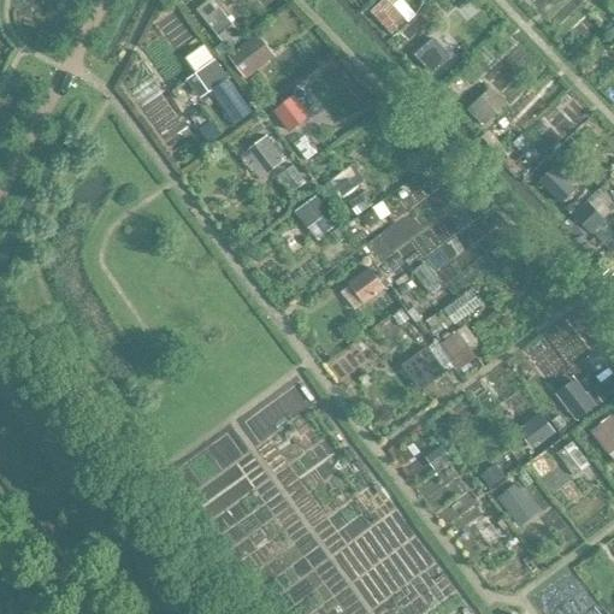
[(229,47),(243,37),(220,6),(207,16),(229,47)]
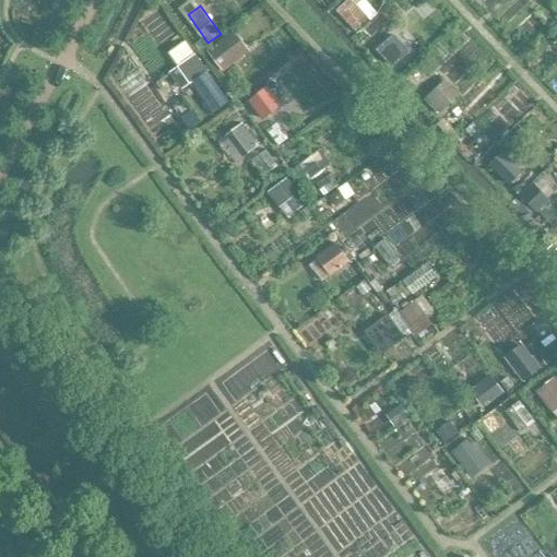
[(235,28),(208,47),(224,70),(251,50),(235,28)]
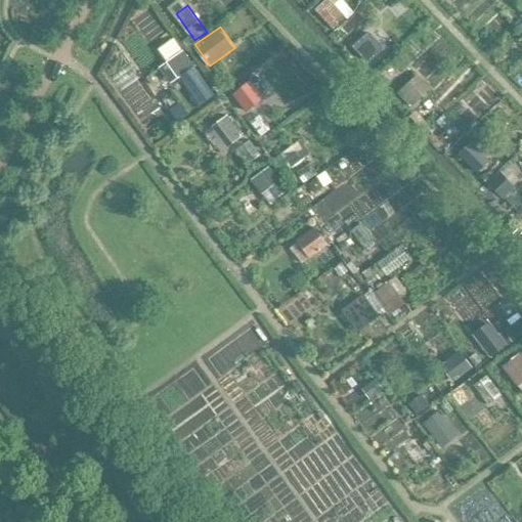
[(159,70),(173,84),(197,62),(182,47),(159,70)]
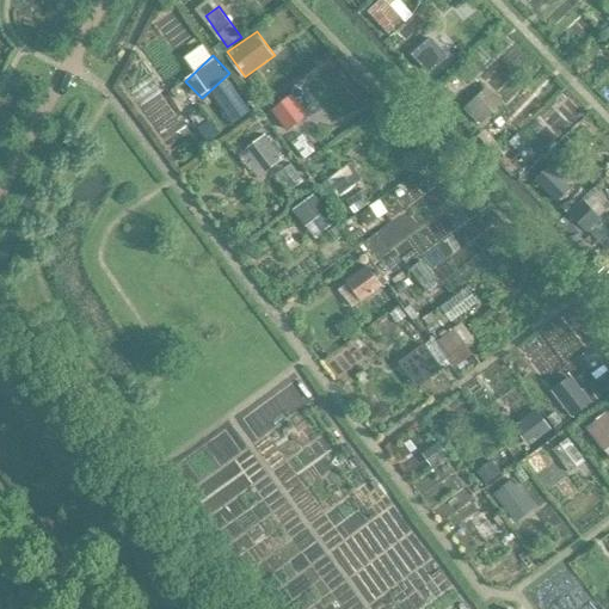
[(520,121),(536,106),(526,94),(509,109),(520,121)]
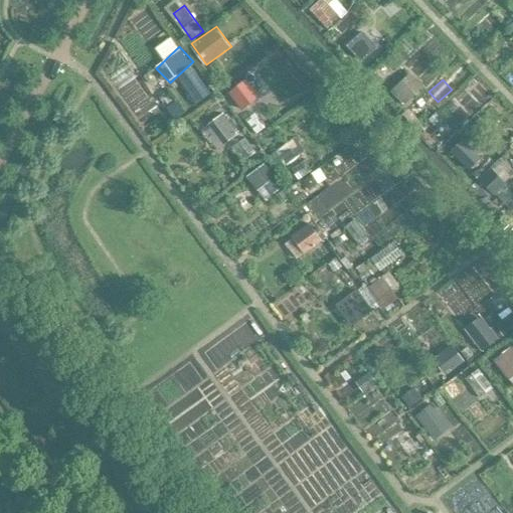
[(243,113),(261,99),(247,81),(229,95),(243,113)]
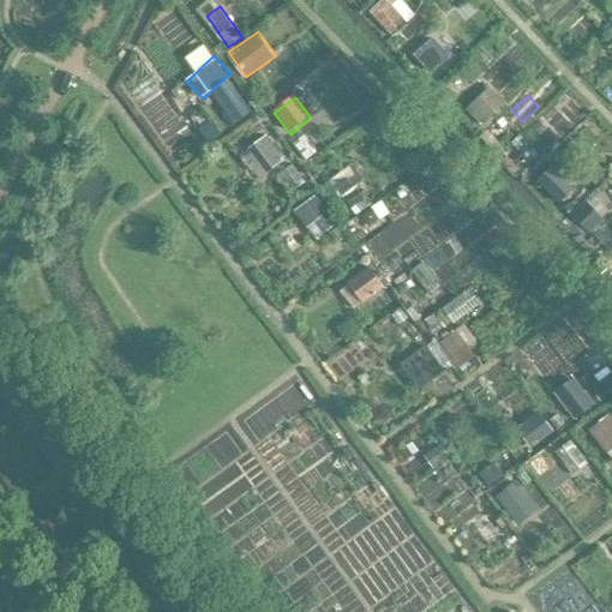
[(238,159),(259,179),(285,150),(263,131),(238,159)]
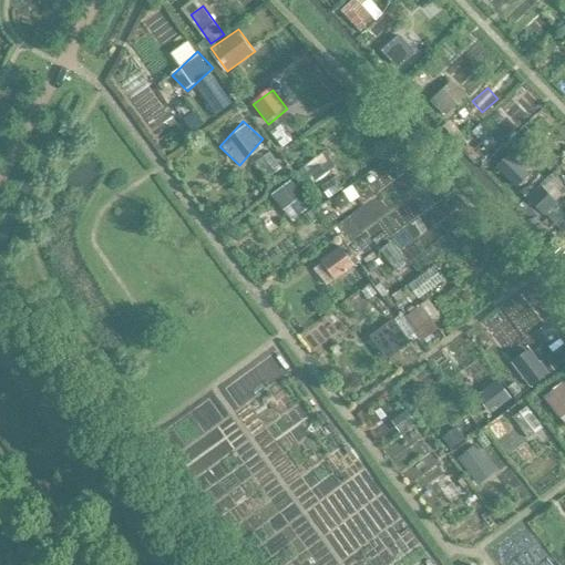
[(280,123),(269,130),(283,150),(294,143),(280,123)]
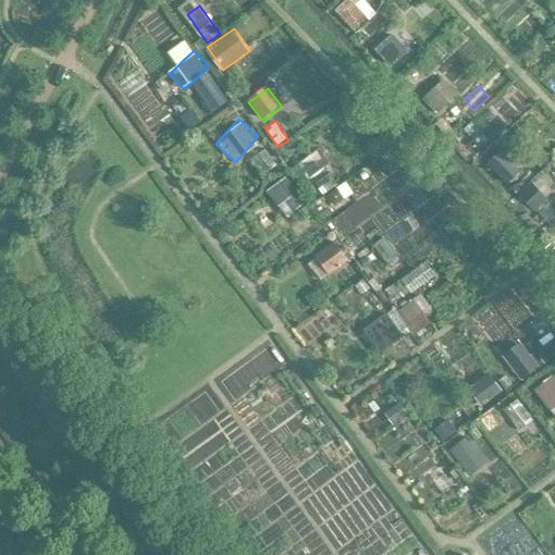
[(291,165),(311,197),(330,184),(322,172),(333,164),(320,146),(291,165)]
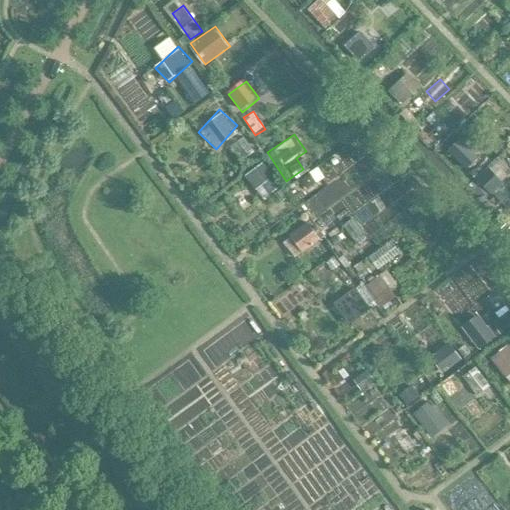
[(266,161),(245,174),(263,200),(283,186),(266,161)]
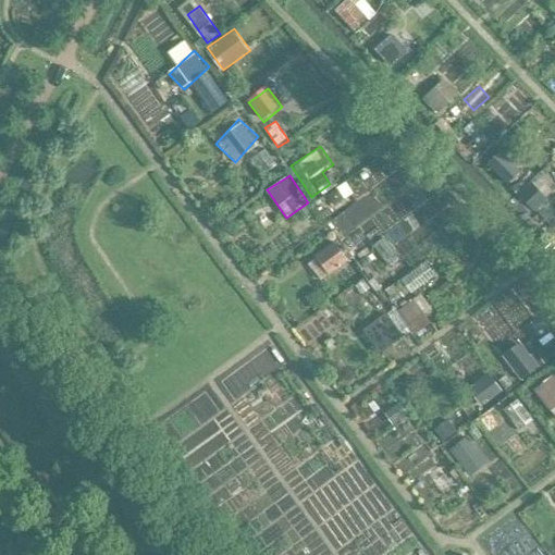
[(308,257),(317,276),(349,262),(341,243),(308,257)]
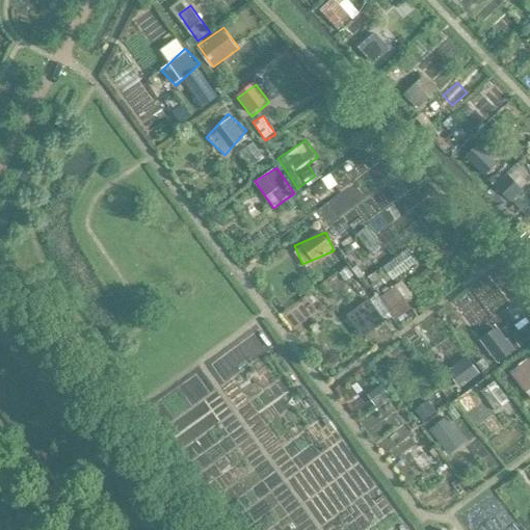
[(406,248),(383,266),(392,277),(416,261),(406,248)]
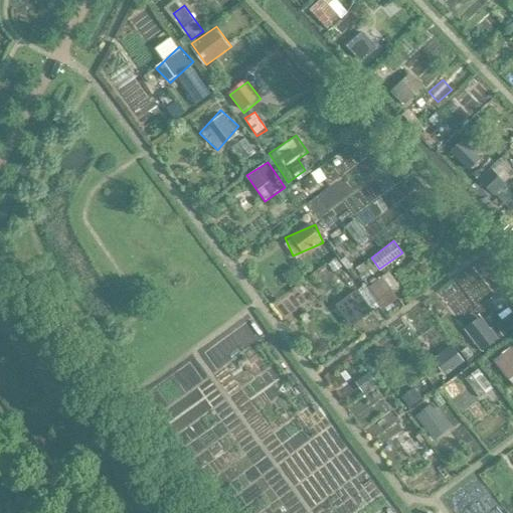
[(364,279),(378,270),(370,258),(356,268),(364,279)]
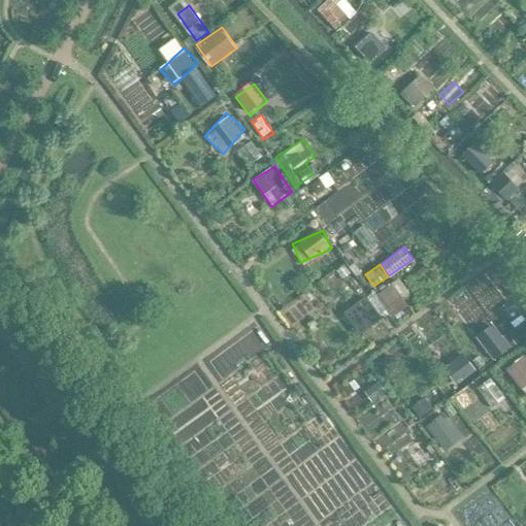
[(395,317),(409,306),(391,277),(375,287),(395,317)]
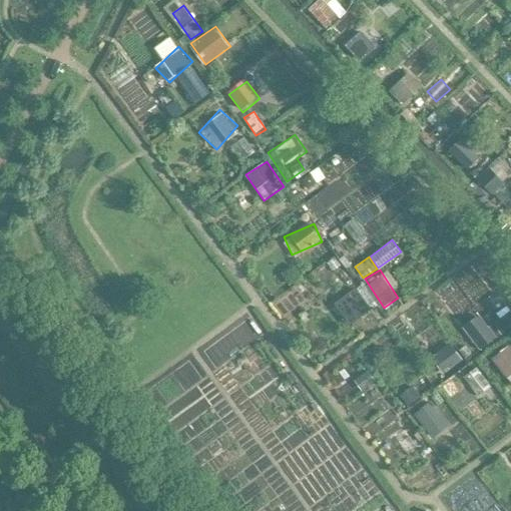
[(356,322),(376,304),(357,283),(337,302),(356,322)]
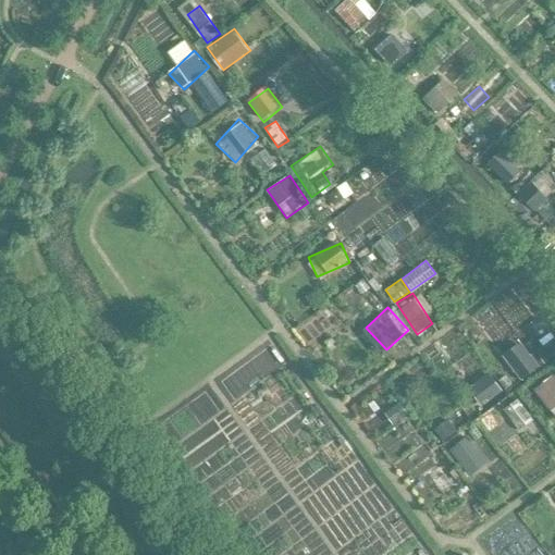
[(514,344),(504,350),(523,380),(533,372),(514,344)]
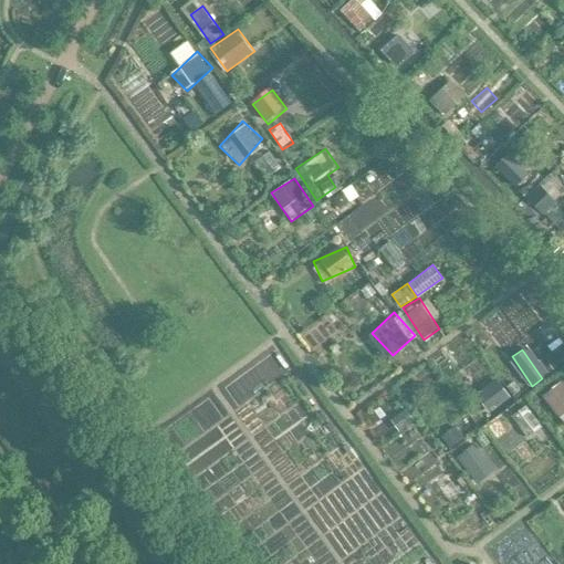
[(559,419),(563,416),(563,378),(542,392),(559,419)]
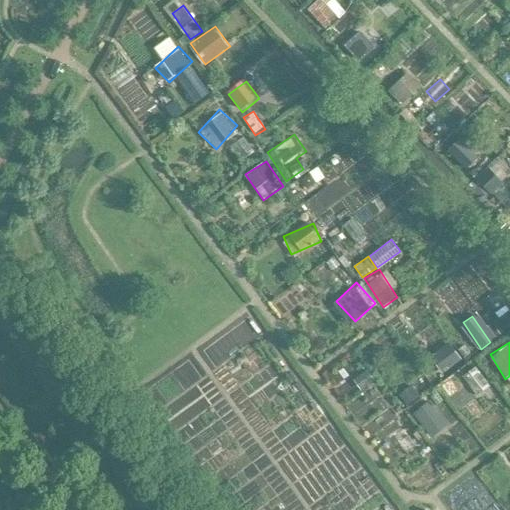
[(454,345),(436,363),(448,374),(466,356),(454,345)]
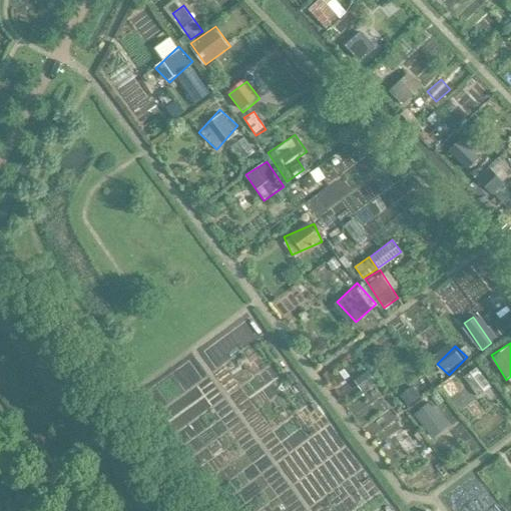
[(477,366),(464,376),(480,397),(493,387),(477,366)]
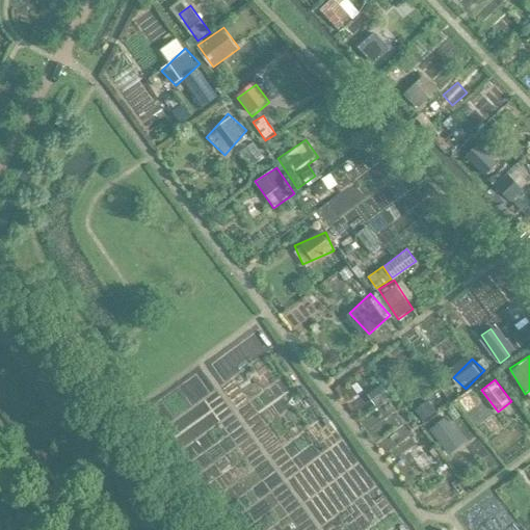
[(446,415),(429,429),(451,454),(468,440),(446,415)]
